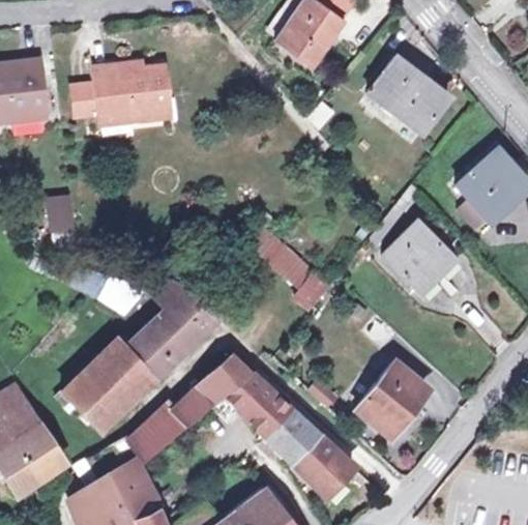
[(300,0),(276,36),(314,61),(344,19),(317,0),(300,0)]
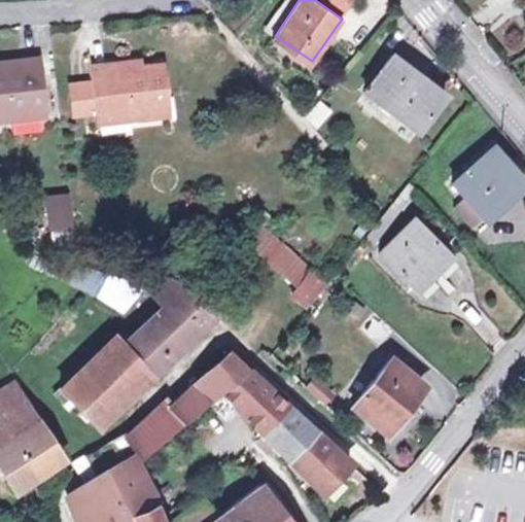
[(0,117),(11,116),(10,108),(46,105),(42,55),(5,58),(6,69),(0,69),(0,117)]
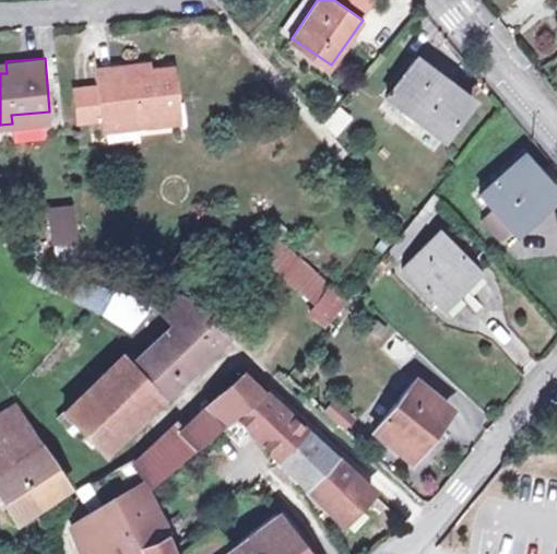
[(447,137),(474,98),(417,58),(390,96),(447,137)]
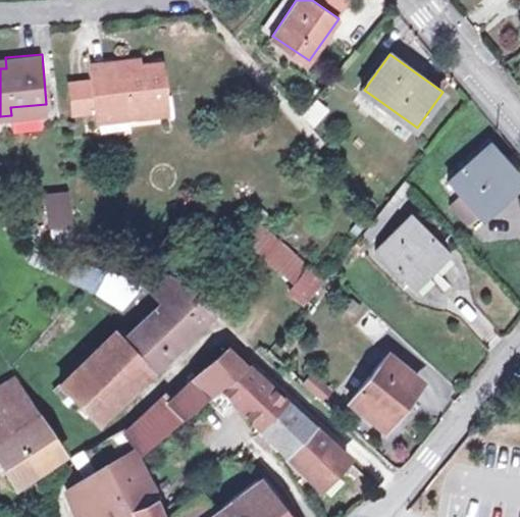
[(94,111),(133,108),(133,113),(170,110),(166,60),(141,62),(142,69),(127,70),(126,58),(90,61),(91,78),(93,103),(94,111)]
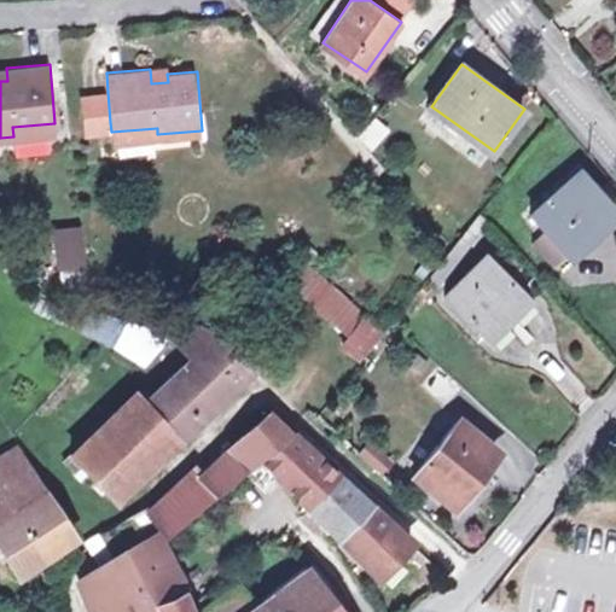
[(108,92),(85,94),(87,124),(110,122),(108,92)]
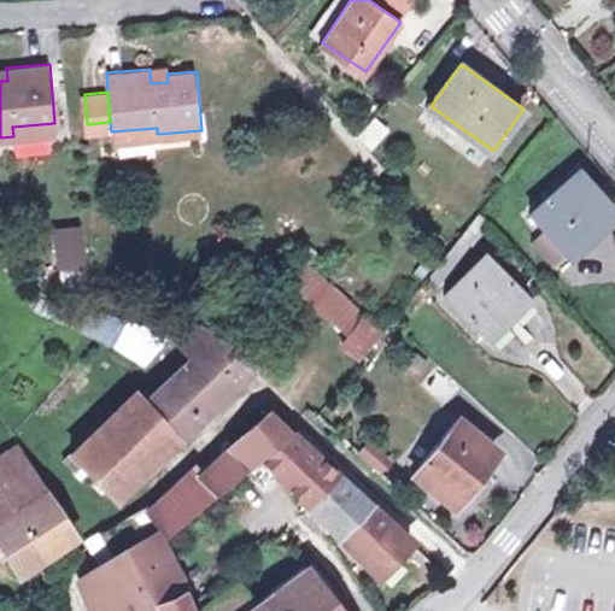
[(376,123),(358,141),(373,156),(392,136),(376,123)]
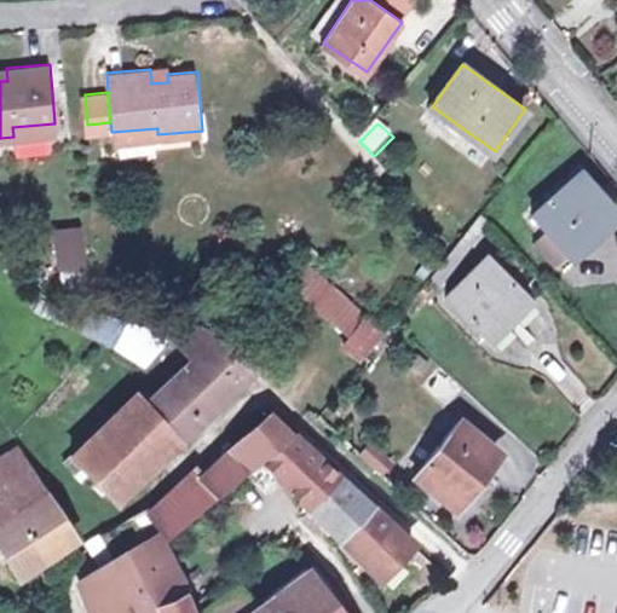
[(571,248),(616,206),(616,203),(581,166),(535,208),(571,248)]
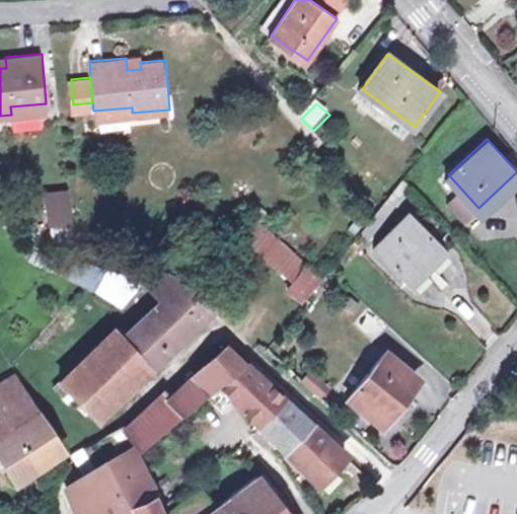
[(66,196),(47,198),(49,225),(57,225),(67,223),(69,223),(66,196)]
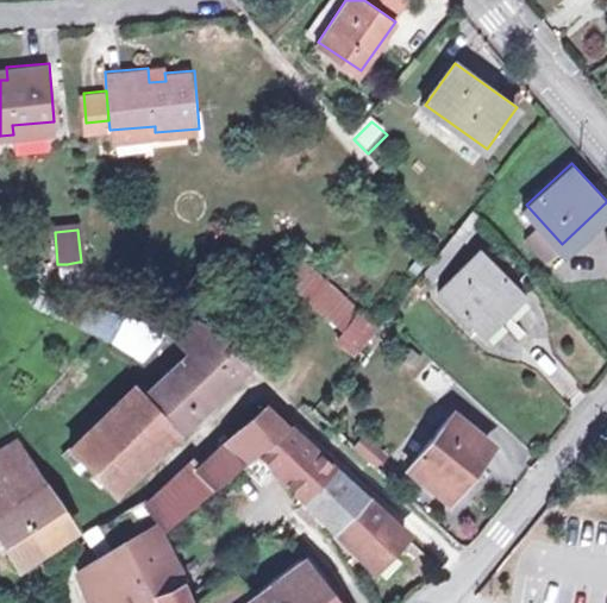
[(486,326),(521,288),(481,249),(444,288),(486,326)]
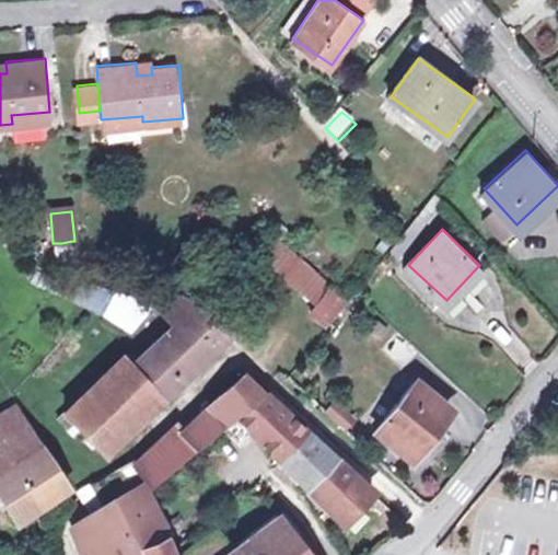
[(336,320),(351,300),(268,231),(252,251),(336,320)]
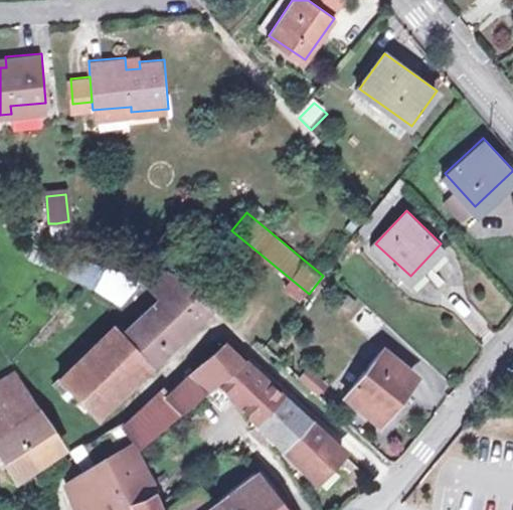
[(66,221),(56,223),(57,237),(68,235),(66,221)]
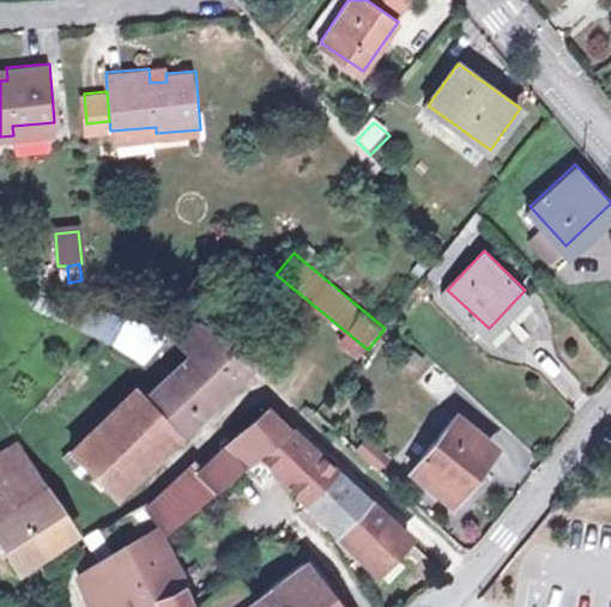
[(40,309),(50,298),(37,289),(29,298),(40,309)]
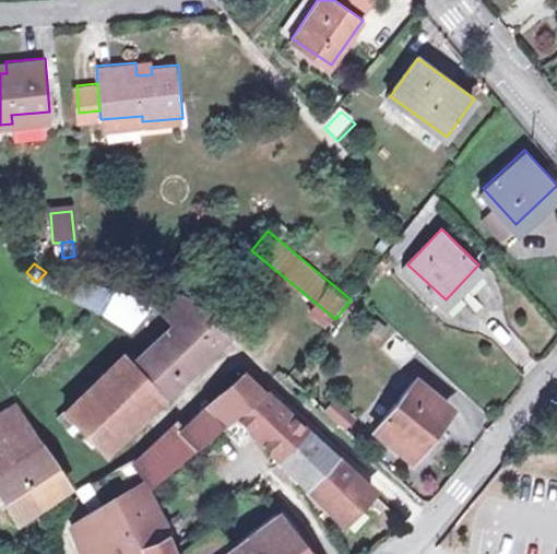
[(56,295),(74,302),(82,284),(62,278),(56,295)]
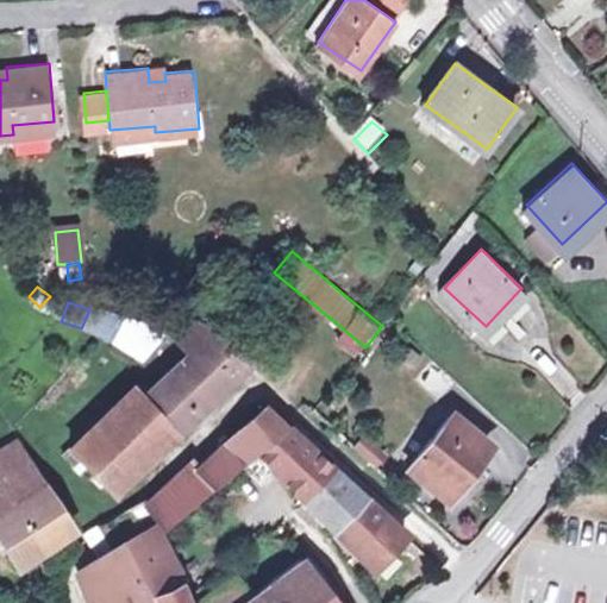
[(185,356),(137,402),(119,420),(108,408),(63,448),(112,497),(256,359),(237,344),(223,334),(208,327),(192,318),(163,334),(185,356)]
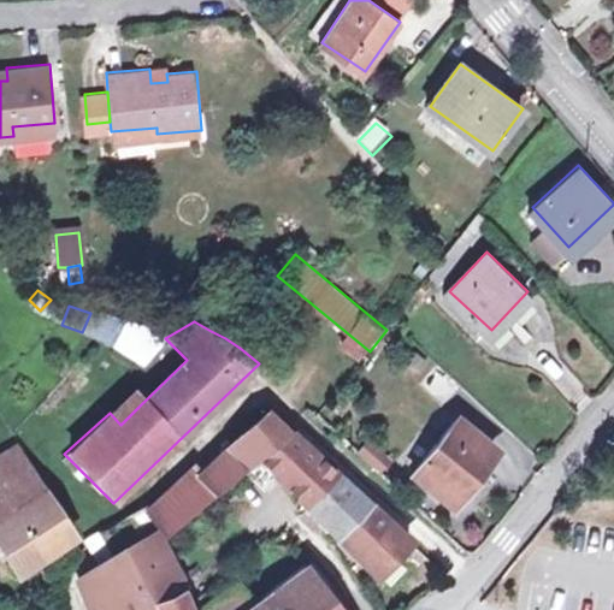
[(113,351),(142,361),(164,338),(123,324),(113,351)]
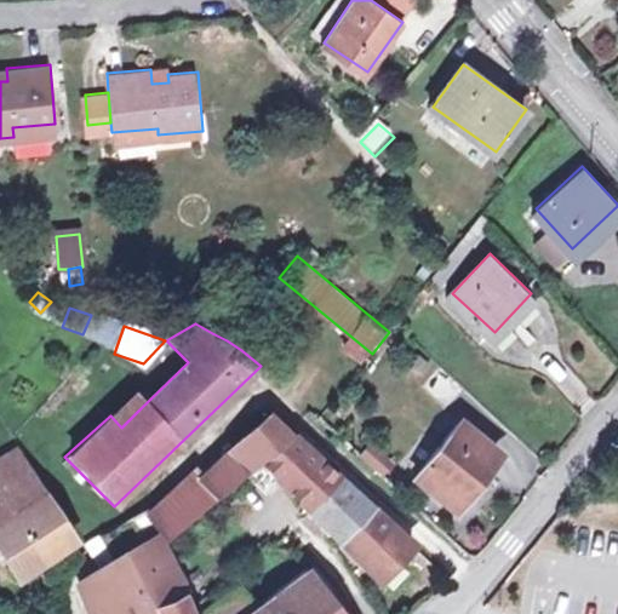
[(127,399),(110,415),(121,428),(139,409),(127,399)]
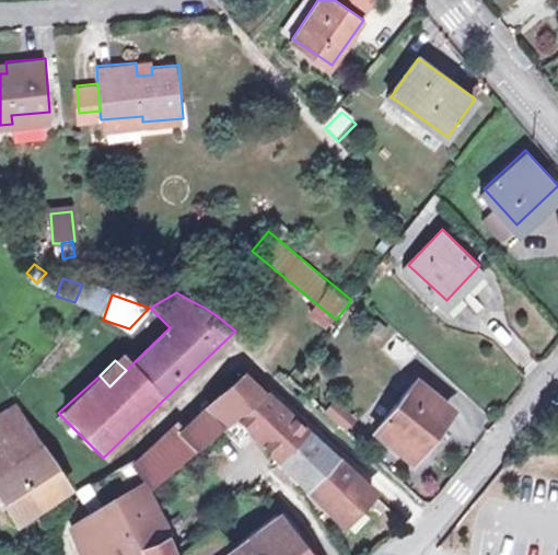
[(245,373),(179,434),(195,450),(214,432),(229,420),(264,391),(245,373)]
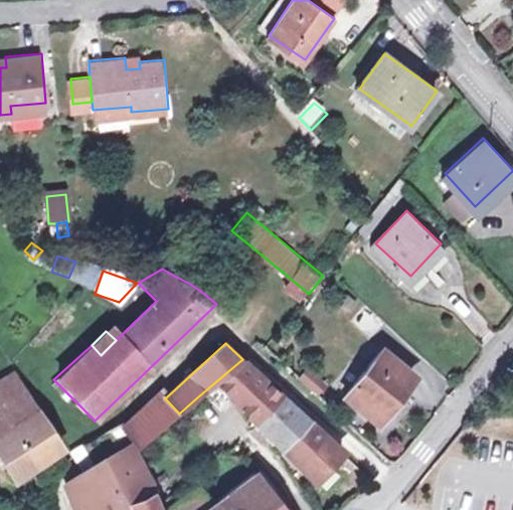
[(348,396),(378,419),(415,373),(386,349),(348,396)]
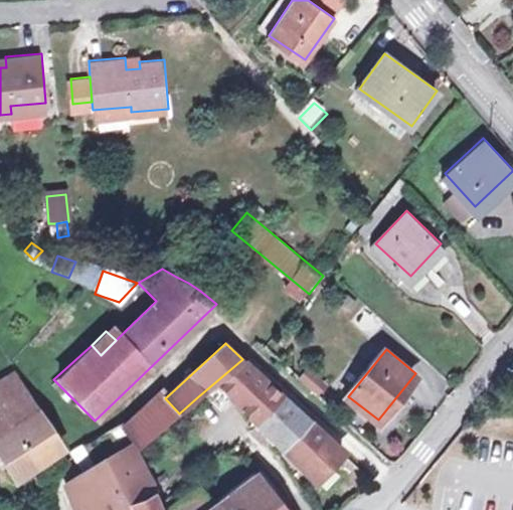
[(226,402),(252,427),(282,395),(242,359),(210,386),(226,402)]
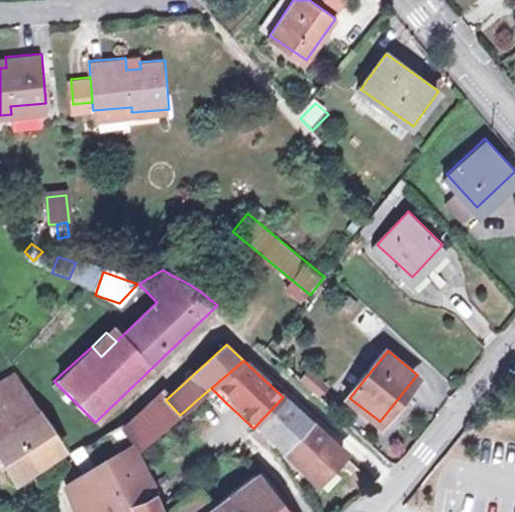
[(311,373),(300,385),(320,403),(331,391),(311,373)]
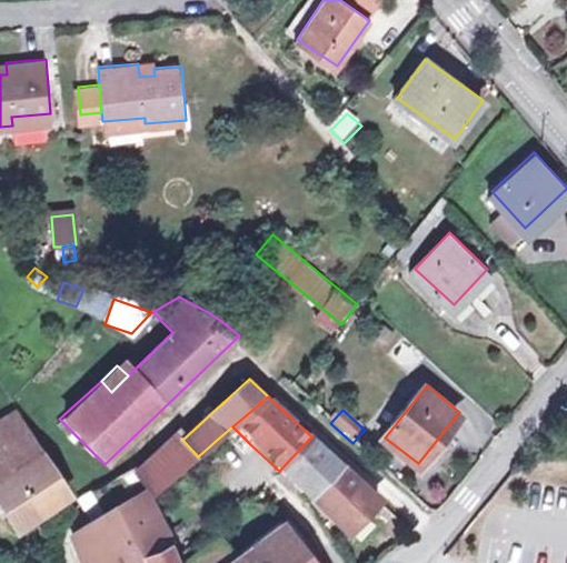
[(0,500),(17,525),(68,492),(17,413),(0,423),(0,500)]
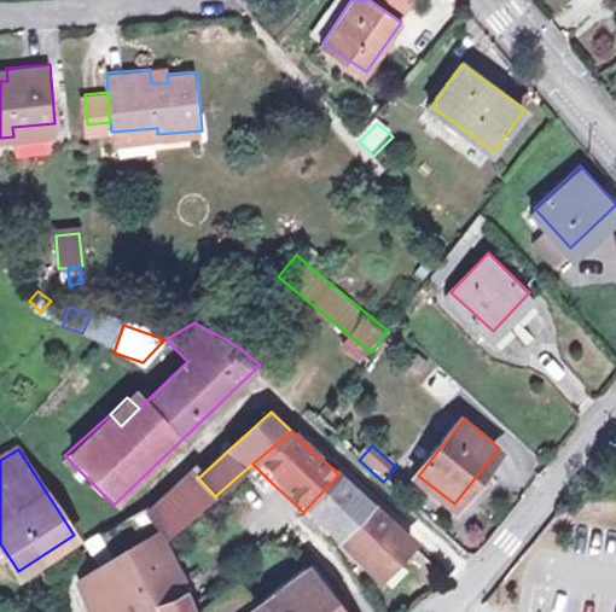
[(253,464),(237,477),(259,497),(272,483),(253,464)]
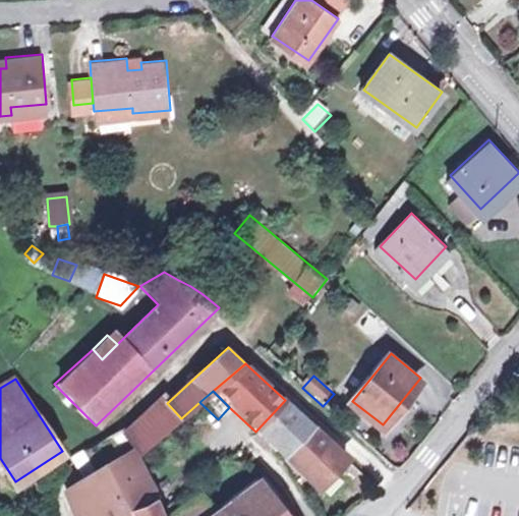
[(312,426),(285,400),(255,432),(257,434),(283,457),(312,426)]
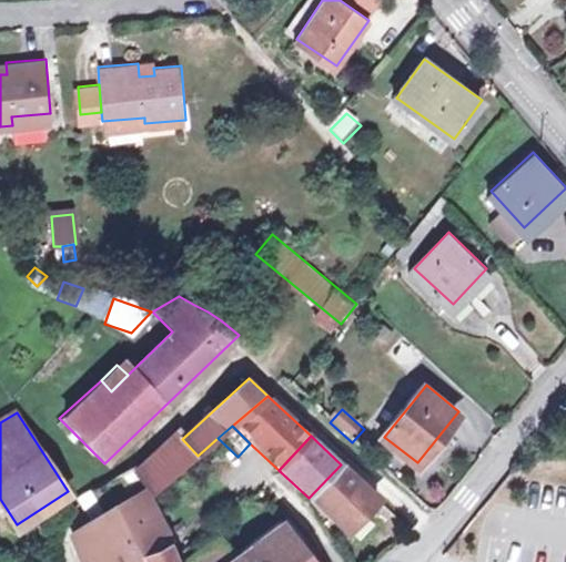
[(198,456),(182,439),(142,476),(151,494),(174,474),(192,459),(198,456)]
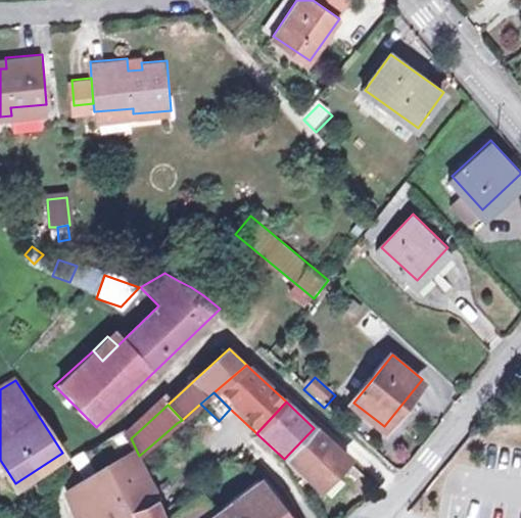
[(351,464),(314,428),(284,459),(317,489),(342,462),(348,467),(351,464)]
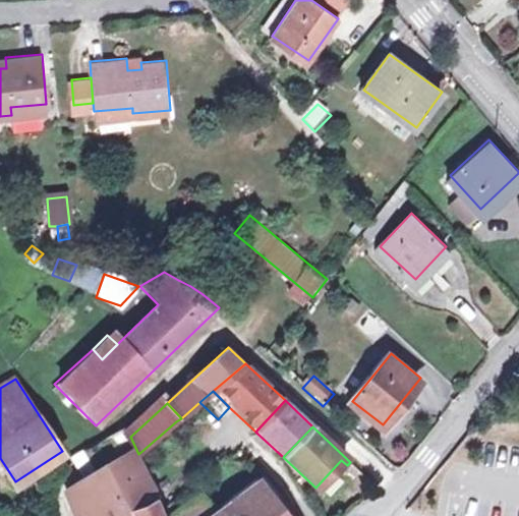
[(130,515),(153,503),(140,475),(134,479),(124,462),(115,468),(110,460),(71,490),(70,494),(79,515),(130,515)]
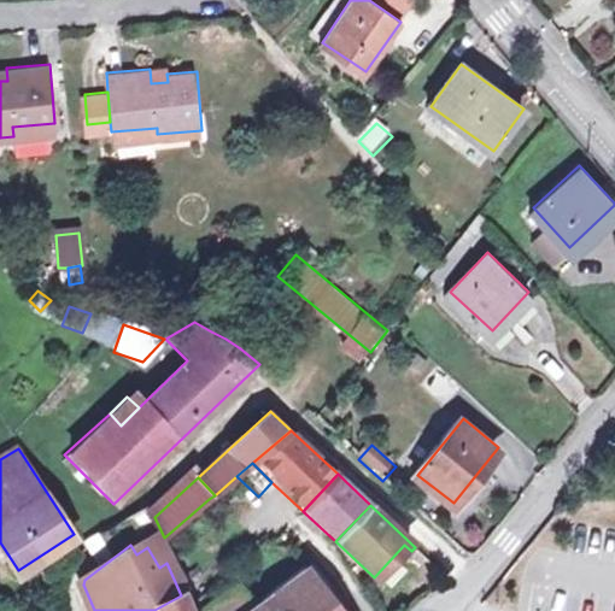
[(302,571),(251,610),(335,610),(333,607),(340,600),(323,581),(316,587),(302,571)]
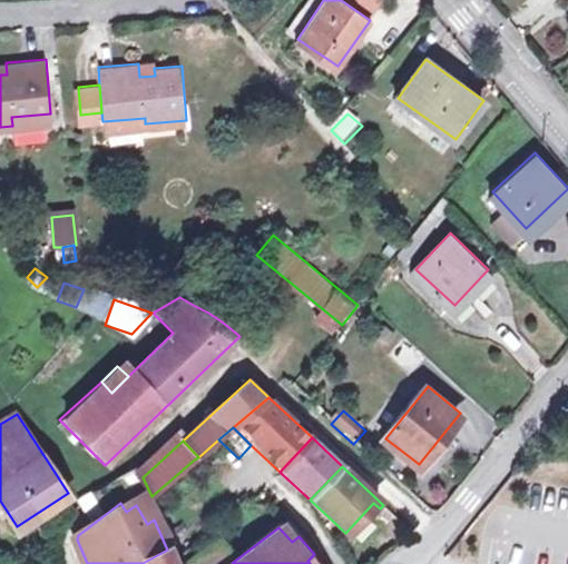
[(229,563),(216,545),(191,563),(229,563)]
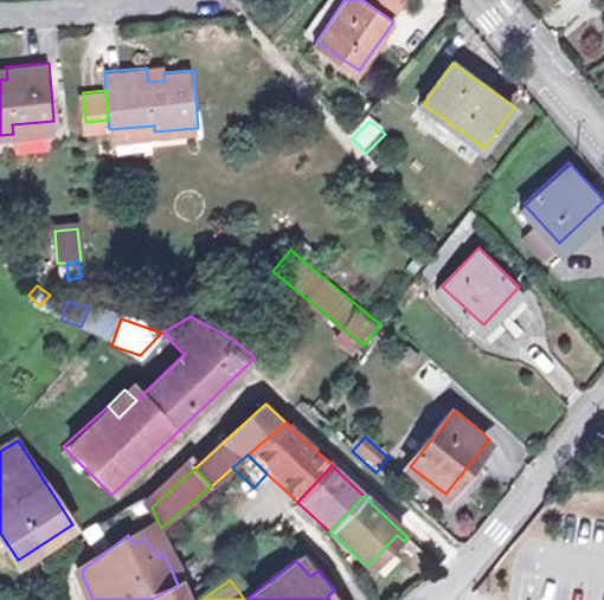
[(185,599),(185,598),(178,585),(152,599),(185,599)]
